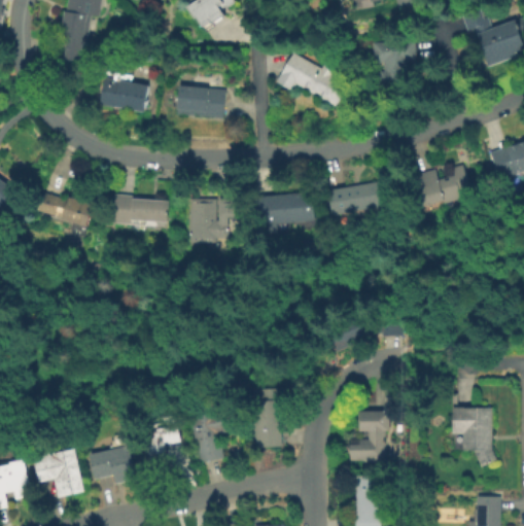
[(102,0),(100,15),(92,14),(89,37),(90,37),(86,63),(66,60),(69,36),(62,35),(65,10),(67,10),(68,0),(102,0)]
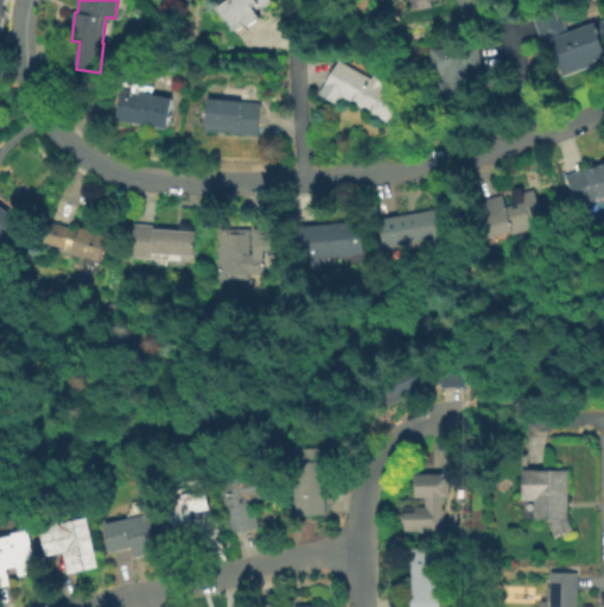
[(272,0),(267,4),(266,1),(261,5),(265,10),(250,20),(252,21),(243,29),(231,13),(231,14),(222,1),(223,0),(272,0)]
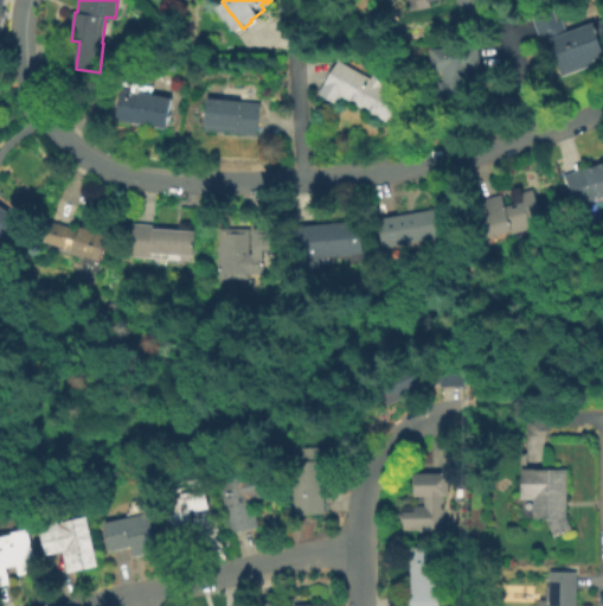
[(558,6),(568,31),(602,18),(602,36),(601,37),(602,42),(602,57),(597,59),(598,64),(565,76),(549,31),(540,33),(533,16),(558,6)]
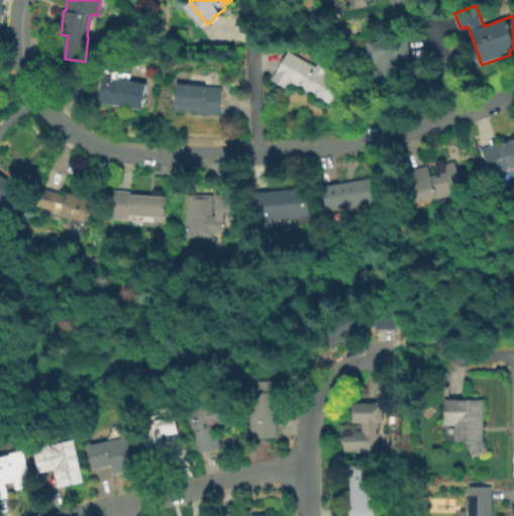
[(400,58),(402,91),(380,92),(378,60),(369,61),(368,40),(409,38),(410,58),(400,58)]
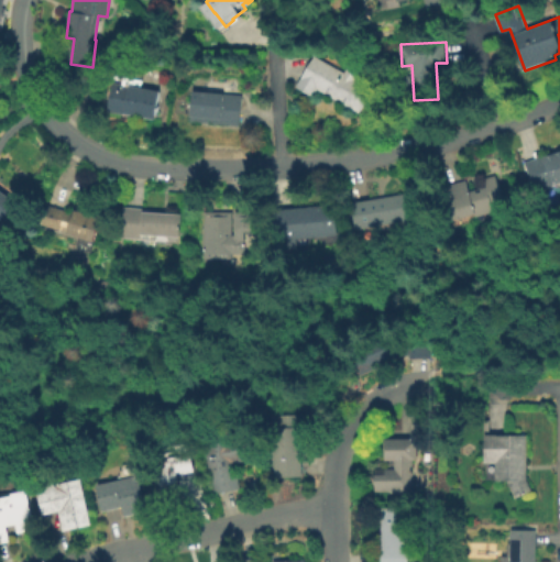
[(315,56),(344,73),(348,66),(360,74),(357,79),(372,88),(359,113),(317,89),(314,96),(297,87),(315,56)]
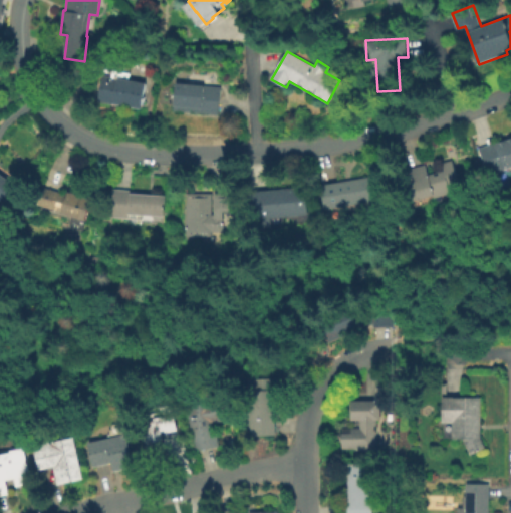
[(147,83),(142,109),(98,101),(104,68),(132,73),(130,80),(147,83)]
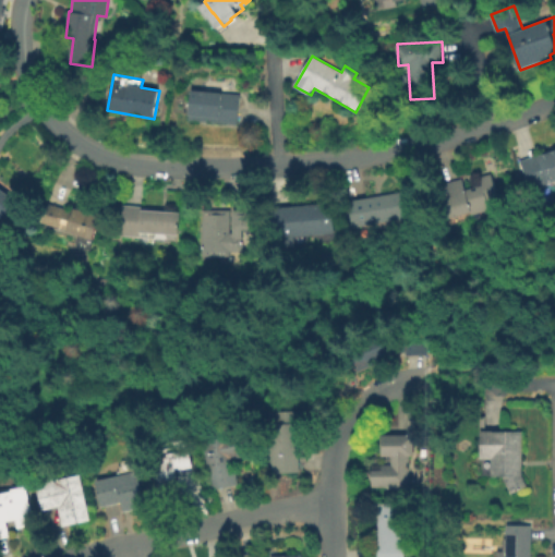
[(240,94),(237,124),(189,120),(191,89),(240,94)]
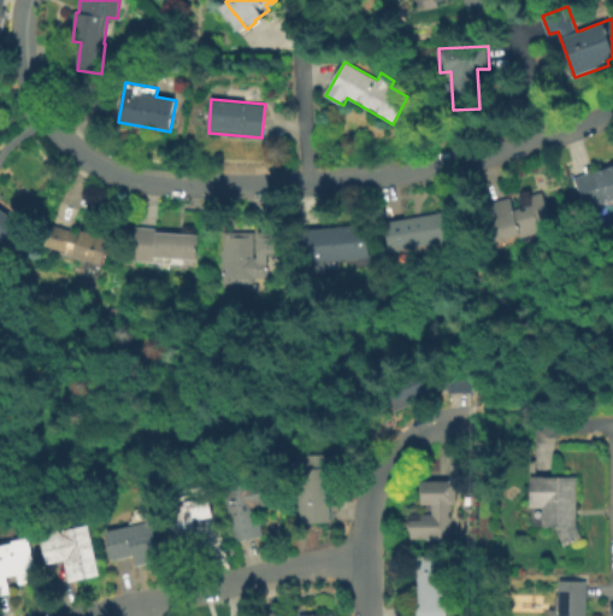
[(612,199),(587,210),(575,177),(605,166),(605,169),(612,165),(612,199)]
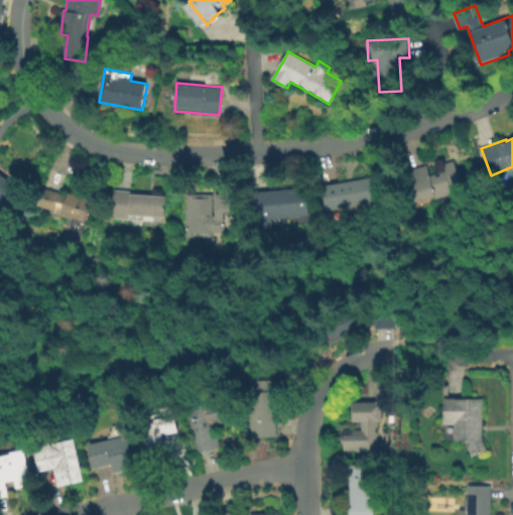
[(454,160),(462,186),(452,189),(453,194),(421,204),(420,201),(413,204),(408,187),(413,186),(409,170),(426,165),(429,176),(435,174),(436,176),(439,175),(438,173),(445,171),(443,163),(454,160)]
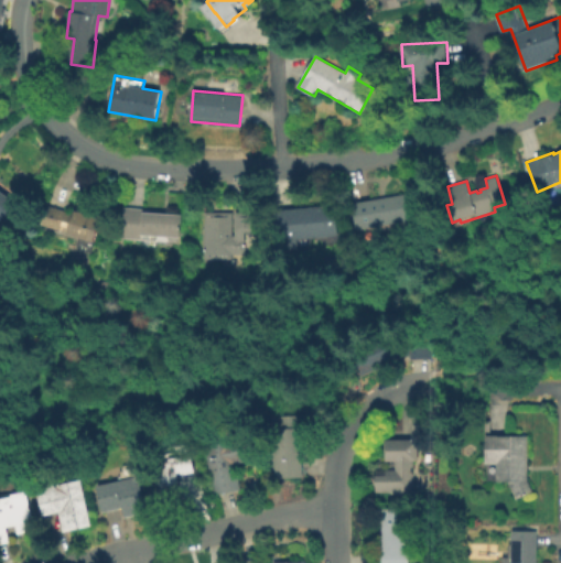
[(412,220),(354,231),(348,204),(408,194),(412,220)]
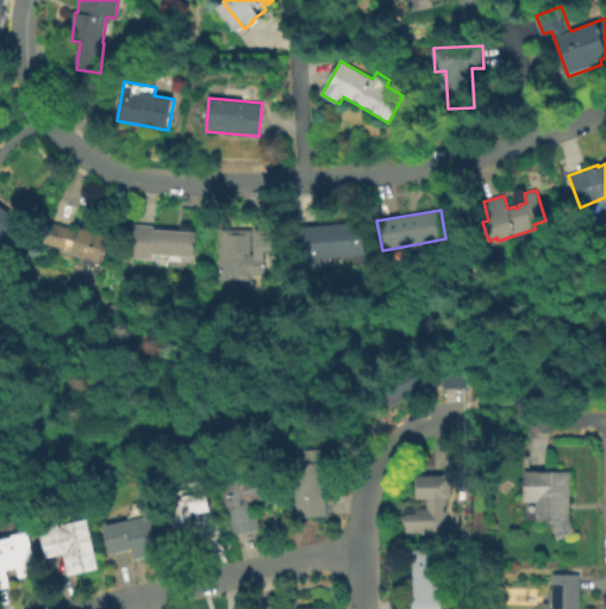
[(0,211),(17,224),(4,242),(0,238),(0,211)]
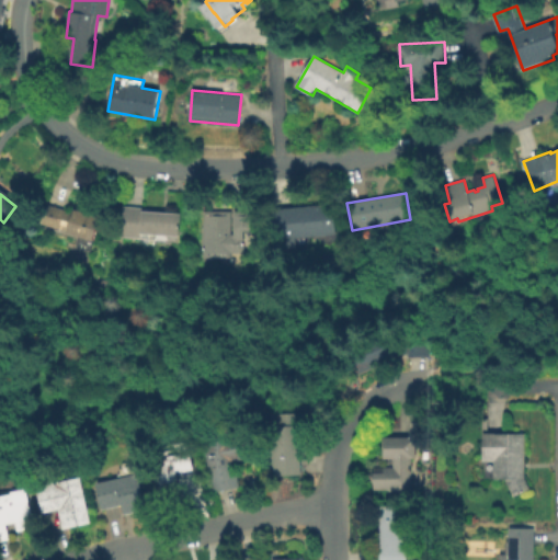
[(44,206),(72,214),(72,212),(99,218),(92,242),(65,235),(65,232),(38,225),(44,206)]
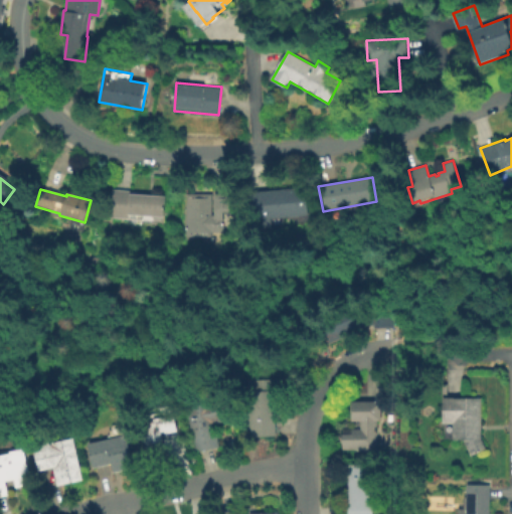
[(269,228),(249,230),(246,194),(304,189),(307,217),(268,220),(269,228)]
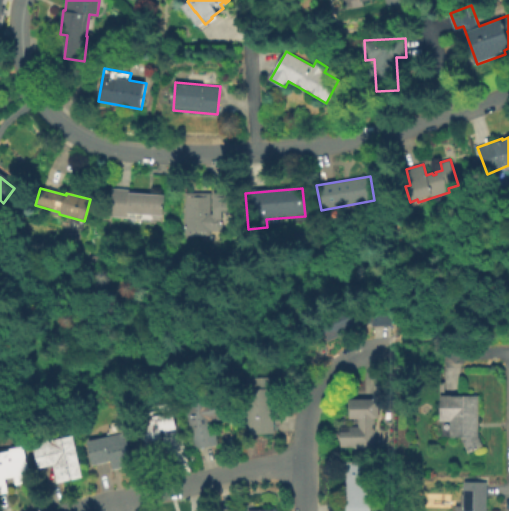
[(165,196),(164,217),(137,215),(137,218),(110,217),(112,189),(136,190),(136,194),(165,196)]
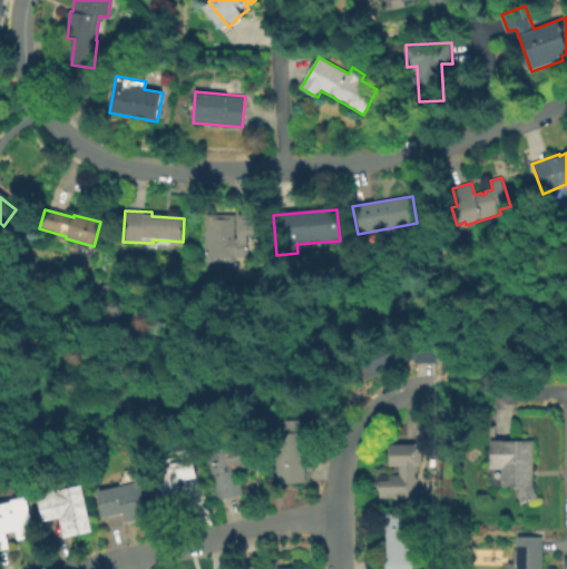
[(236,215),(235,237),(240,237),(240,235),(238,235),(240,215),(260,215),(260,235),(251,235),(251,257),(235,257),(235,262),(207,262),(207,215),(236,215)]
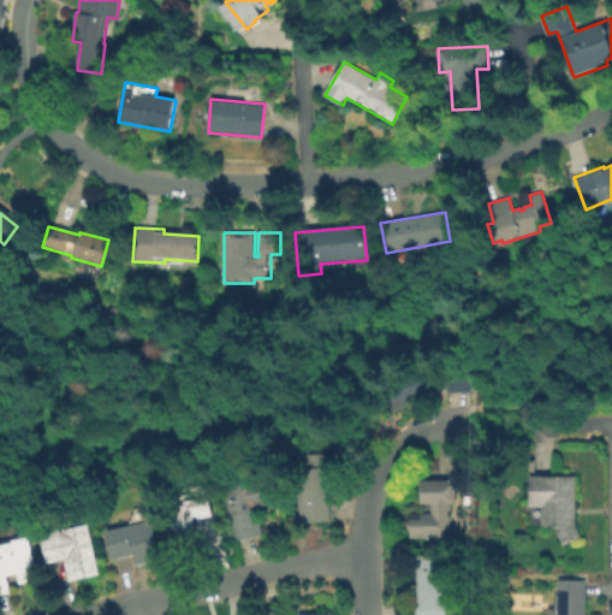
[(444,360),(446,367),(471,366),(473,389),(447,389),(446,385),(394,407),(386,385),(398,380),(396,374),(419,365),(420,368),(433,362),(434,364),(444,360)]
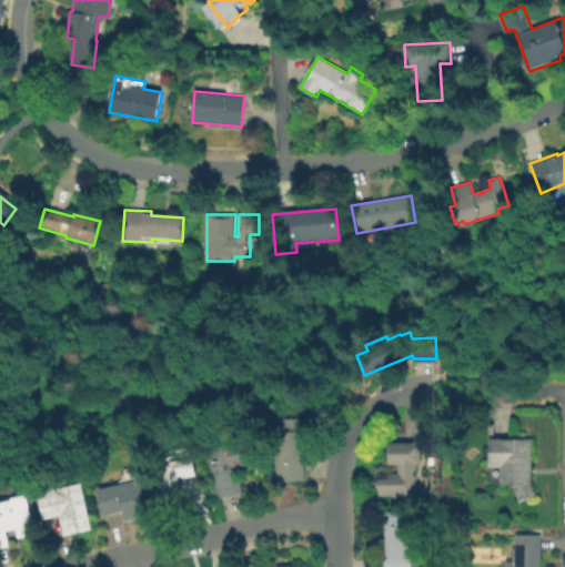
[(304,483),(275,484),(272,422),(309,419),(310,451),(302,452),(304,483)]
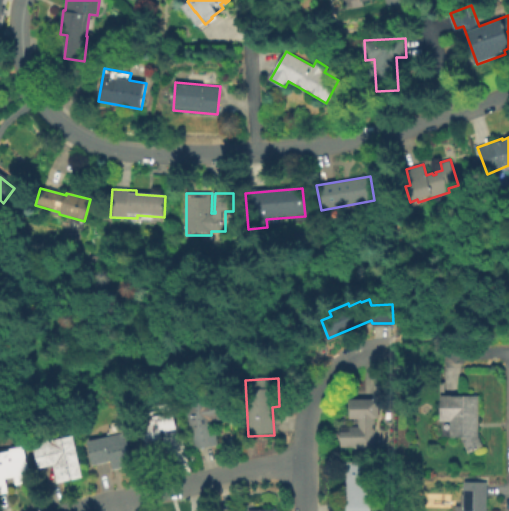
[(221,444),(198,449),(187,405),(225,396),(230,418),(216,421),(221,444)]
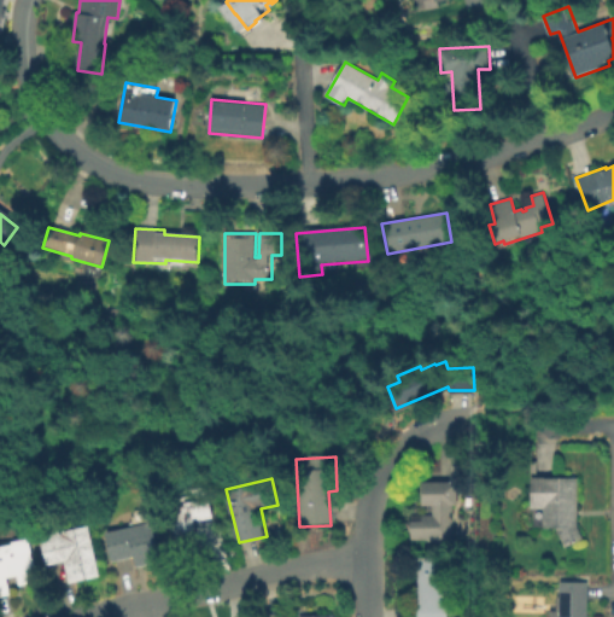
[(457,502),(456,536),(415,536),(415,514),(426,514),(426,512),(436,512),(437,502),(426,502),(426,478),(461,478),(461,502),(457,502)]
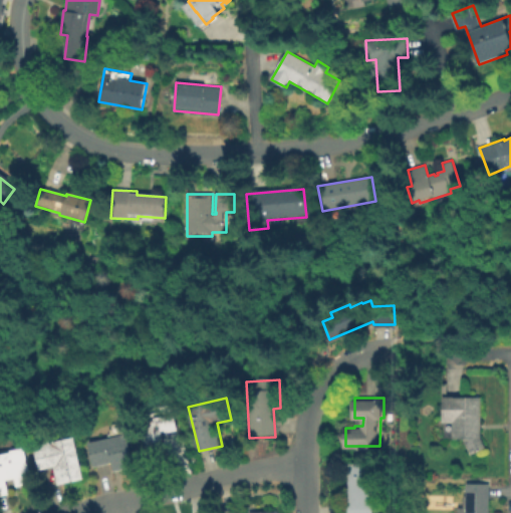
[(480,398),(481,440),(486,450),(471,457),(463,441),(451,440),(451,425),(440,426),(440,412),(440,399),(480,398)]
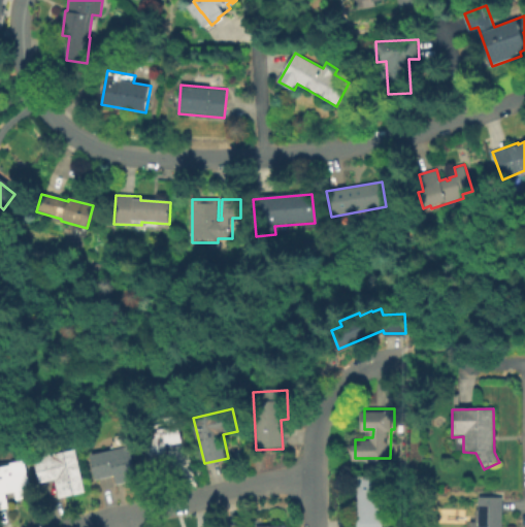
[(173,415),(181,445),(168,448),(165,436),(160,437),(167,466),(152,470),(142,428),(163,423),(161,418),(173,415)]
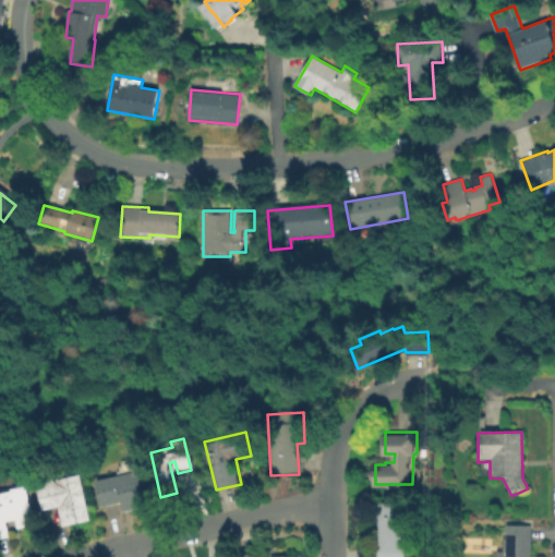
[(134,475),(142,510),(120,515),(118,506),(98,510),(93,484),(134,475)]
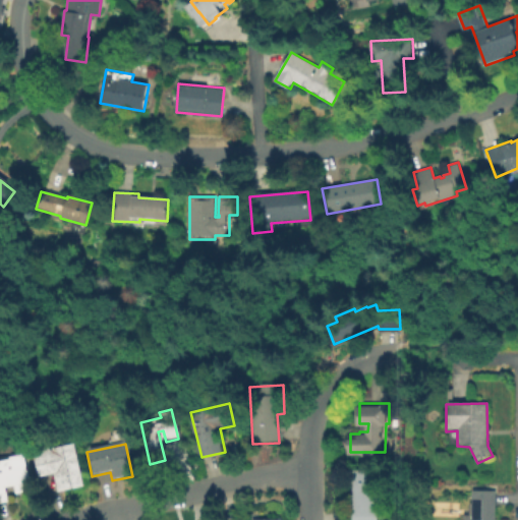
[(71,445),(80,488),(59,494),(56,481),(53,482),(51,475),(36,479),(31,453),(48,449),(48,453),(50,453),(50,450),(71,445)]
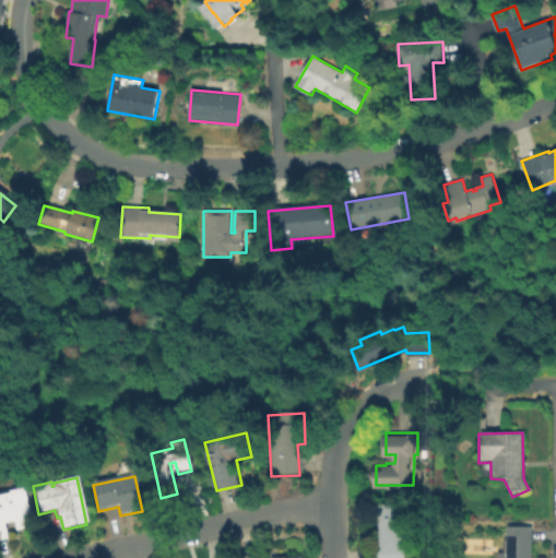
[(0,496),(23,490),(33,526),(16,531),(14,522),(4,524),(8,538),(0,539),(0,496)]
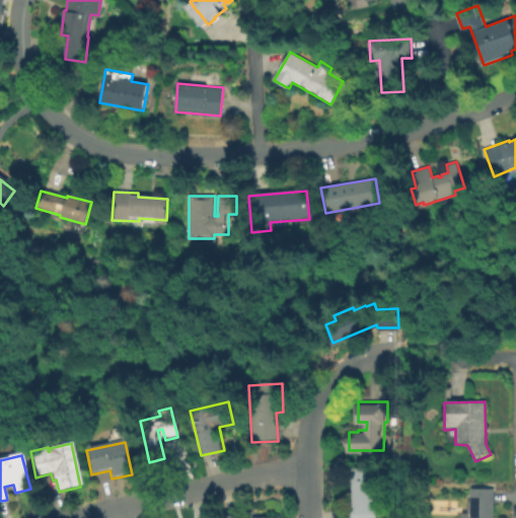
[(375,470),(375,479),(380,479),(380,502),(375,502),(375,517),(351,517),(351,470),(375,470)]
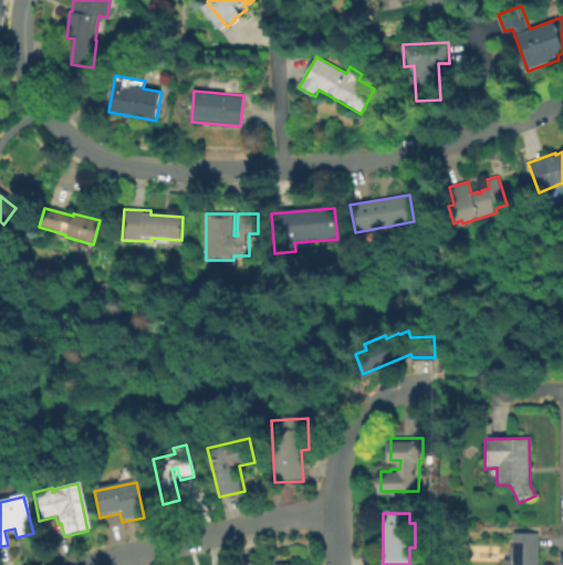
[(540,533),(540,564),(504,564),(504,543),(514,544),(514,533),(540,533)]
